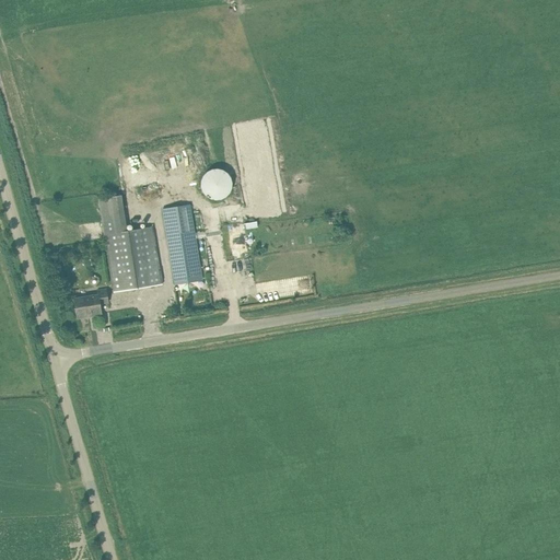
[(222,171),(217,170),(211,171),(207,173),(202,176),(201,182),(200,187),(202,191),(206,196),(210,199),(216,200),(221,200),(225,198),(229,194),(232,189),(232,184),(231,178),(228,174),(222,171)]
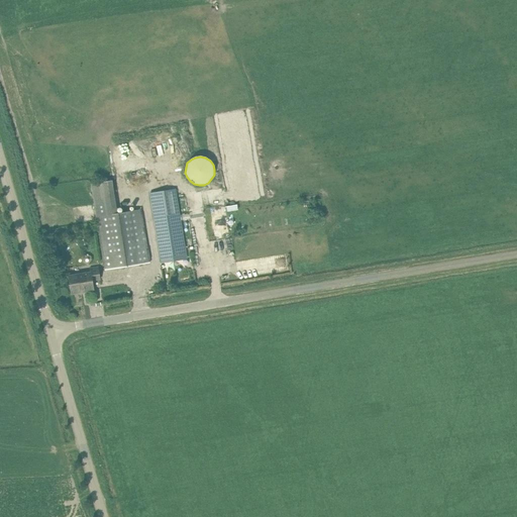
[(92,184),(104,260),(105,270),(149,263),(140,209),(117,213),(111,181),(92,184)]
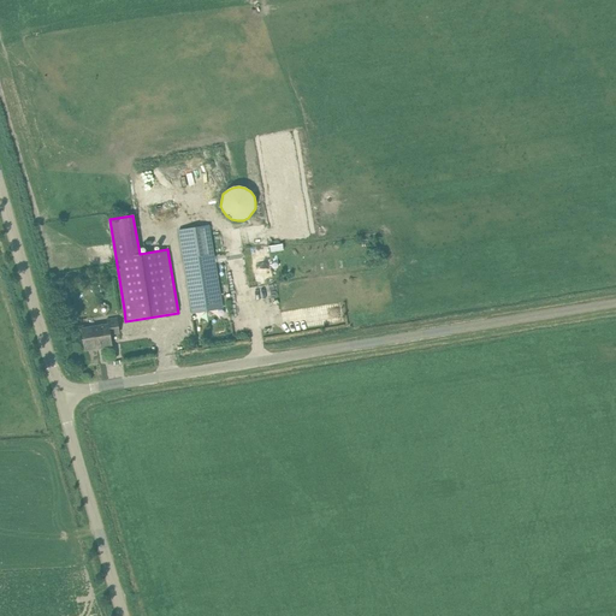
[(179,231),(190,300),(191,312),(221,307),(208,226),(179,231)]
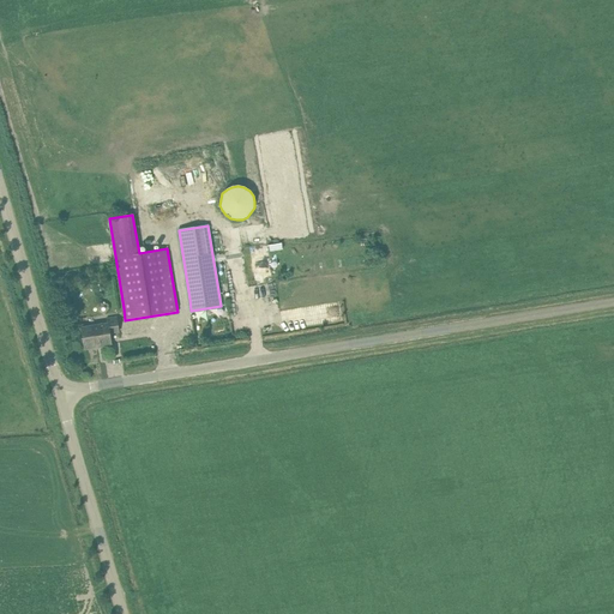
[(116,318),(107,319),(107,324),(82,327),(84,347),(102,344),(102,347),(110,345),(109,333),(119,332),(116,318)]
